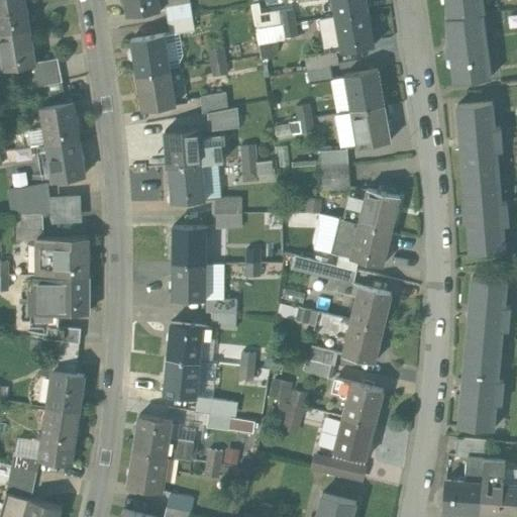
[(23,0),(0,0),(0,32),(28,28),(23,0)]
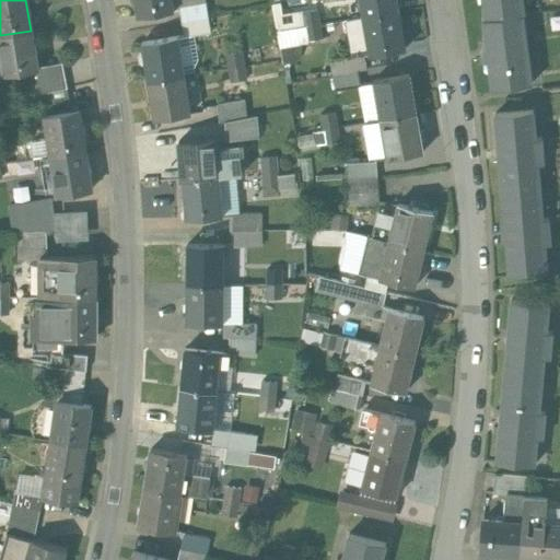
[(168,0),(133,0),(138,19),(171,13),(168,0)]
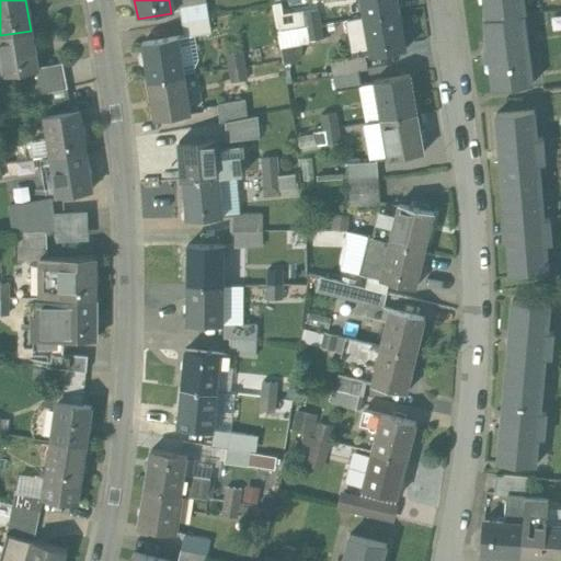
[(205,0),(179,0),(183,23),(209,18),(205,0)]
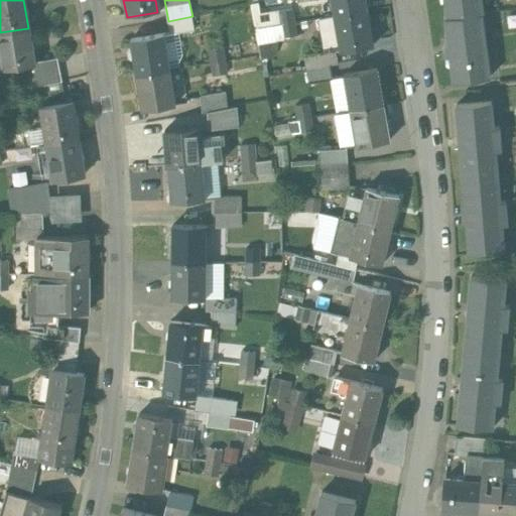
[(363,0),(331,0),(334,16),(365,11),(363,0)]
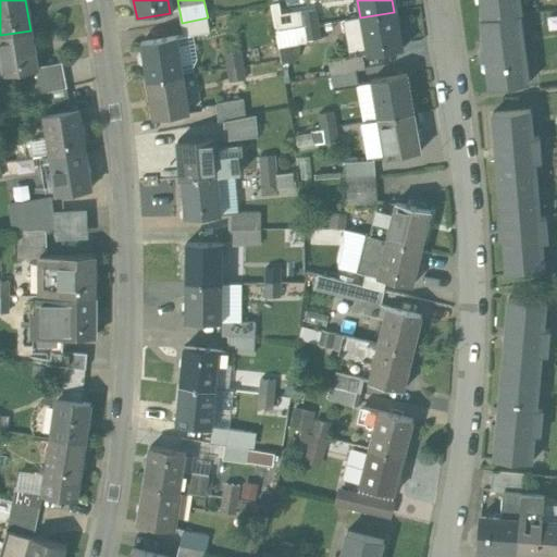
[(519,0),(480,0),(483,20),(520,15),(521,15),(519,0)]
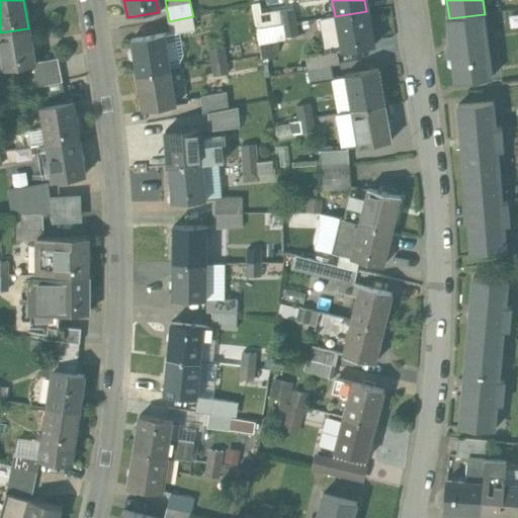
[(293,10),(278,13),(281,25),(295,23),(293,10)]
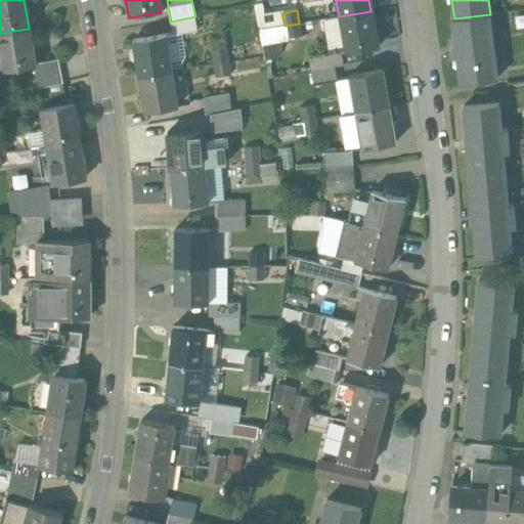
[(370,11),(339,16),(345,52),(377,46),(370,11)]
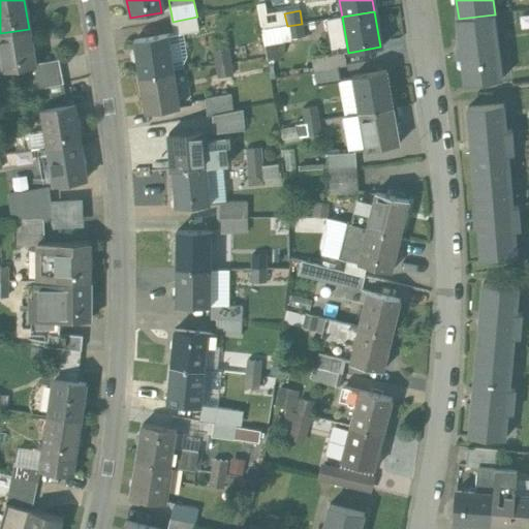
[(459,19),(457,20),(461,47),(458,47),(459,58),(462,58),(466,84),(502,80),(494,14),(459,19)]
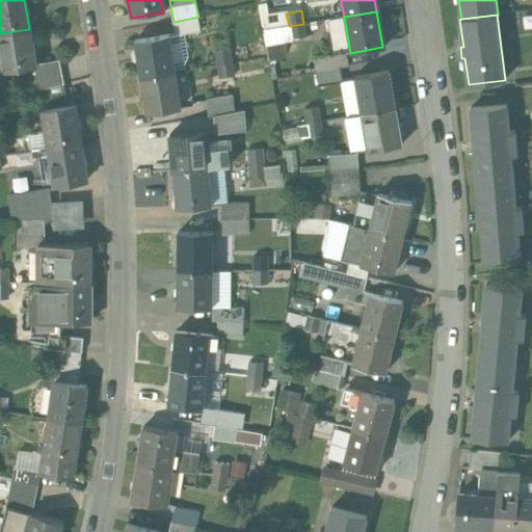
[(198,17),(174,22),(176,34),(187,31),(201,29),(198,17)]
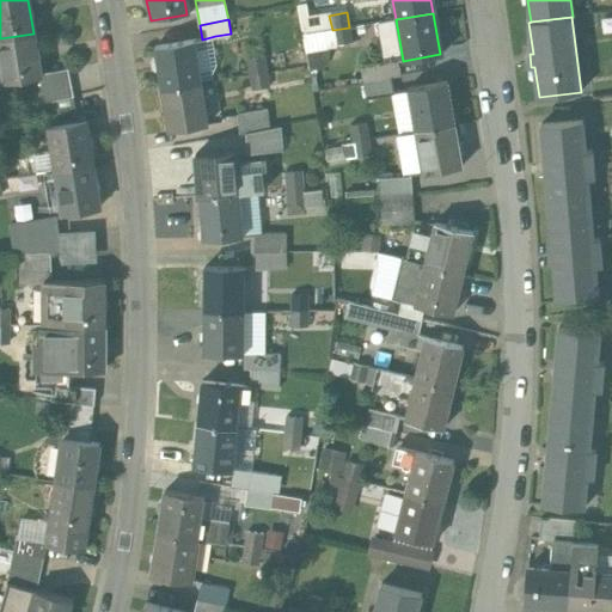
[(349,28),(332,30),(335,46),(352,43),(349,28)]
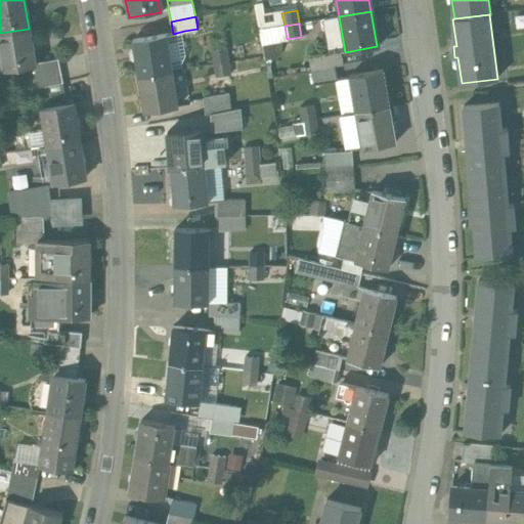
[(29,29),(0,33),(0,49),(3,70),(34,64),(29,29)]
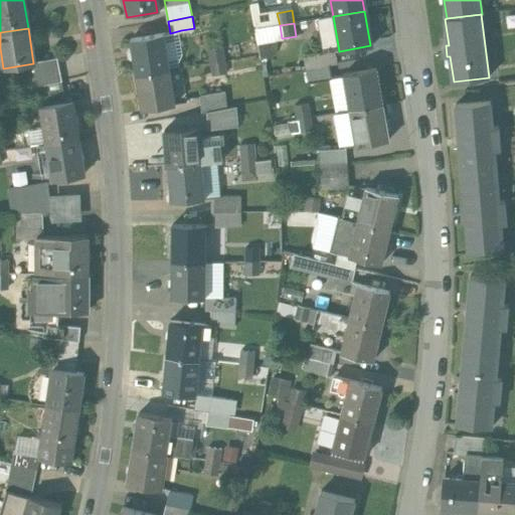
[(163,35),(131,40),(137,74),(169,69),(163,35)]
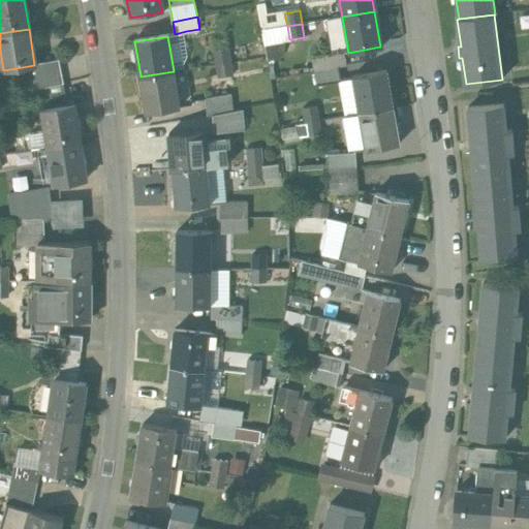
[(227,49),(214,51),(216,64),(230,62),(227,49)]
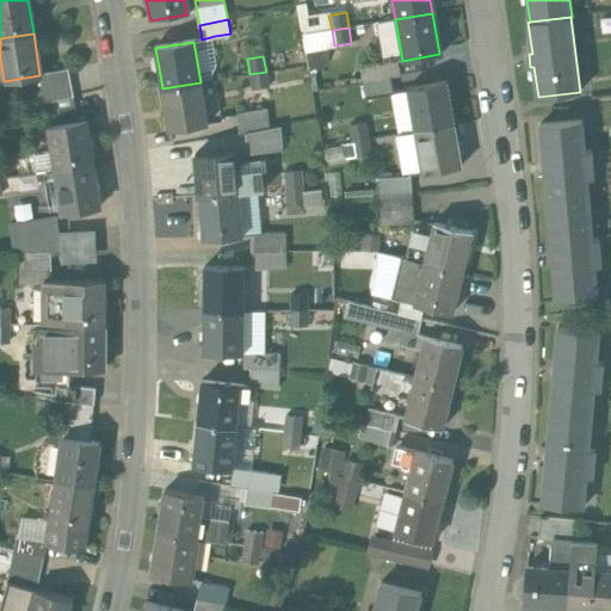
[(394,62),(369,67),(371,81),(397,76),(394,62)]
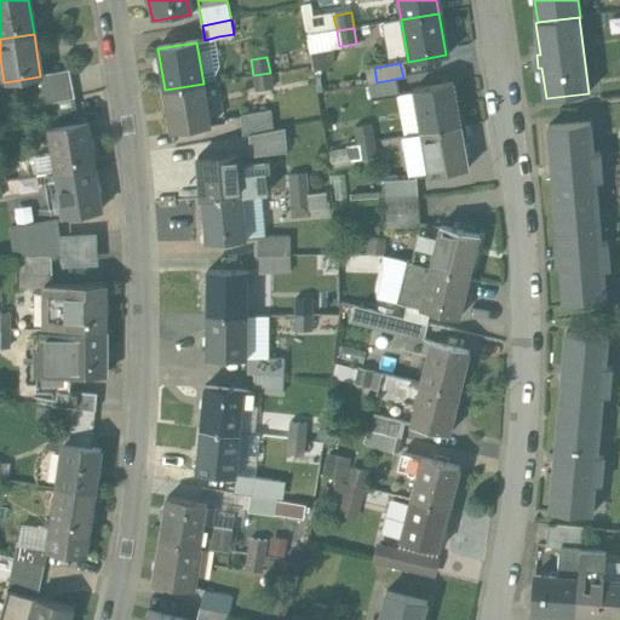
[(67,73),(40,76),(45,104),(70,99),(67,73)]
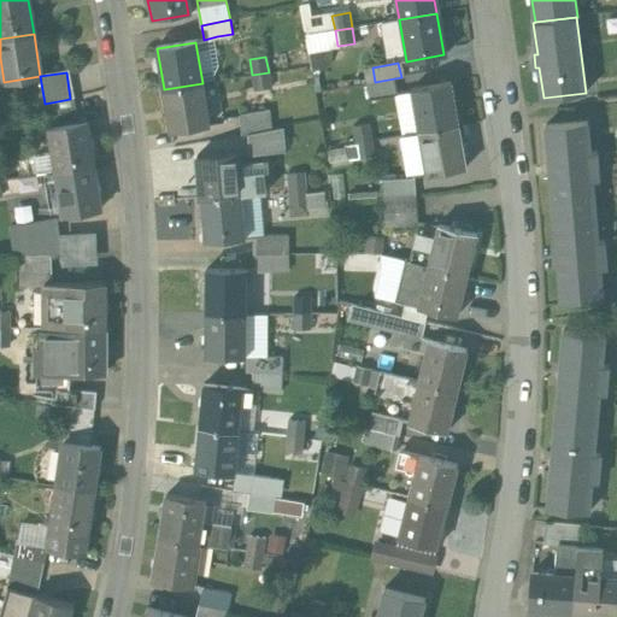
[(269,72),(252,75),(256,90),(271,88),(269,72)]
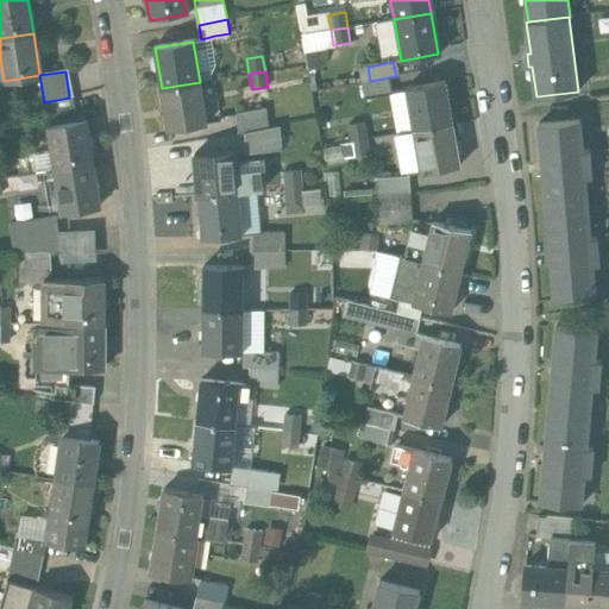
[(200,82),(162,88),(169,132),(207,126),(200,82)]
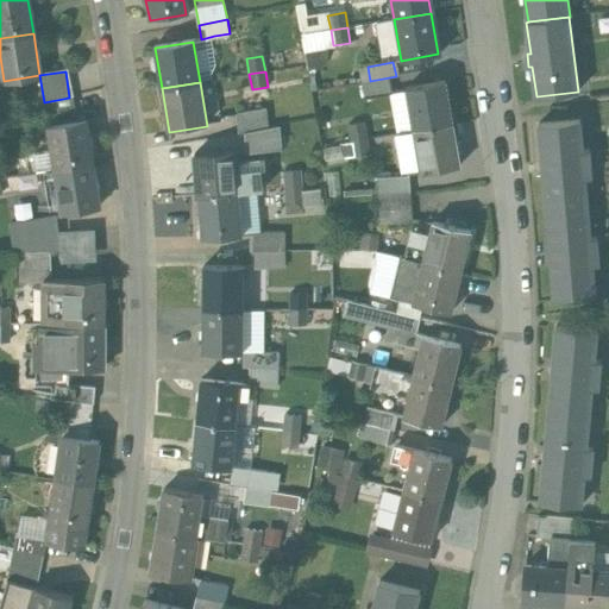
[(444,82),(405,89),(412,130),(451,123),(444,82)]
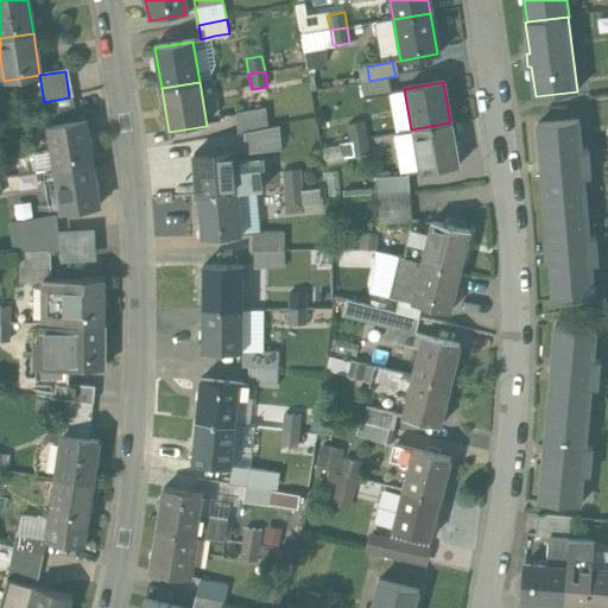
[(83,121),(49,127),(56,169),(90,164),(83,121)]
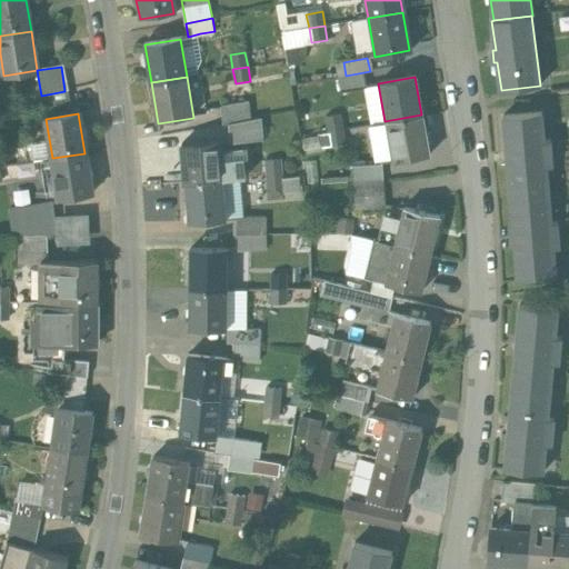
[(510,200),(549,196),(547,168),(552,168),(550,141),(545,142),(541,113),(503,117),(510,200)]
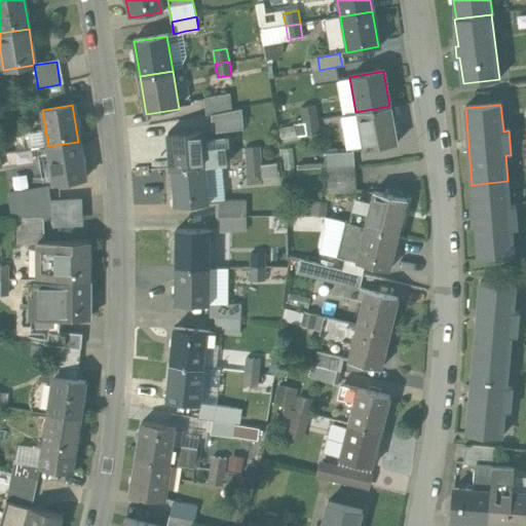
[(314,106),(301,108),(303,121),(316,119),(314,106)]
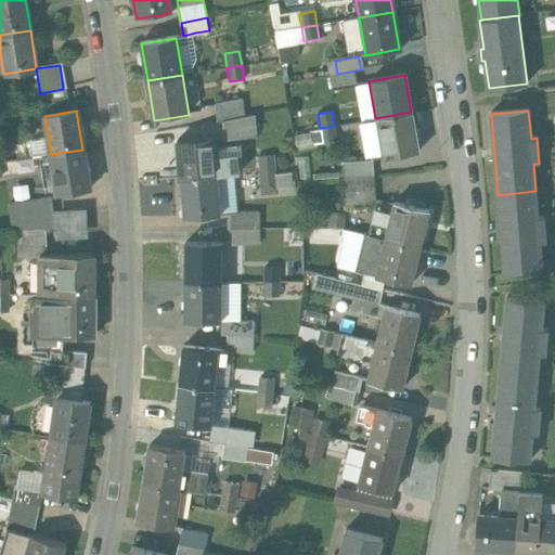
[(411,112),(375,118),(383,157),(418,151),(411,112)]
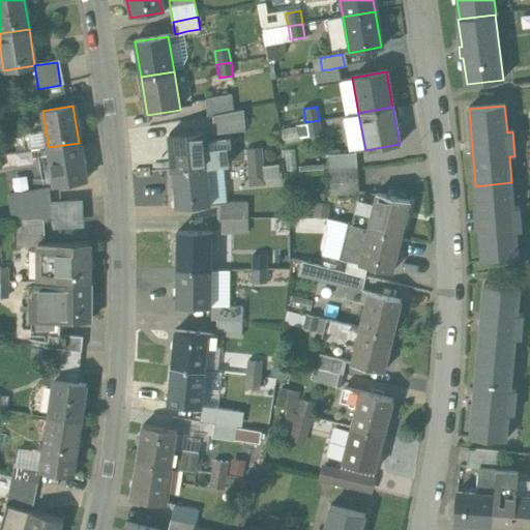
[(243,110),(213,115),(215,134),(245,130),(243,110)]
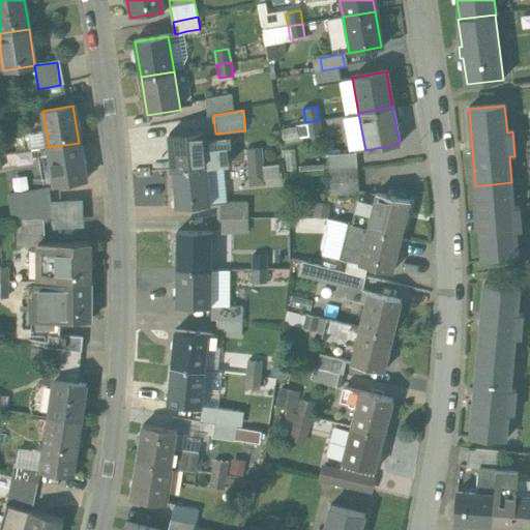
[(319,120),(305,122),(307,136),(321,134),(319,120)]
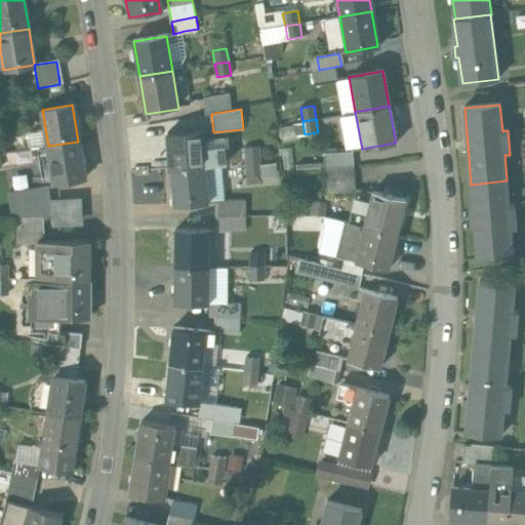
[(202,129),(167,132),(170,169),(171,169),(205,166),(227,164),(225,146),(204,148),(202,129)]
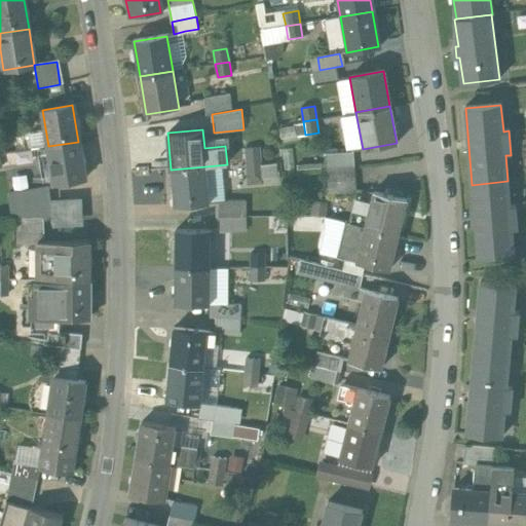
[(78,142),(48,146),(53,183),(84,178),(78,142)]
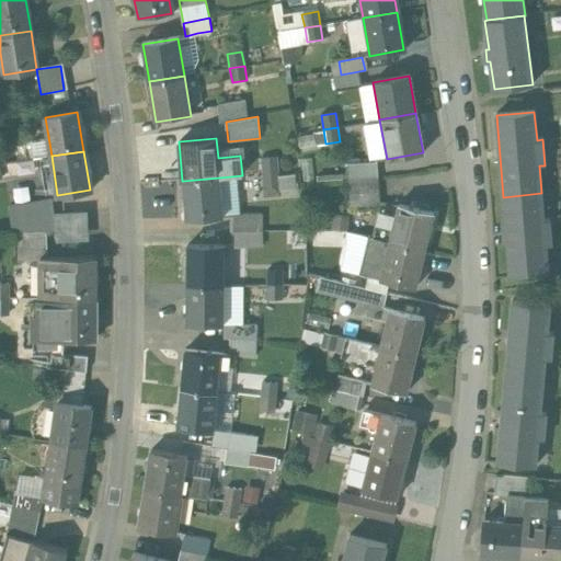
[(276,159),(261,160),(262,174),(277,172),(276,159)]
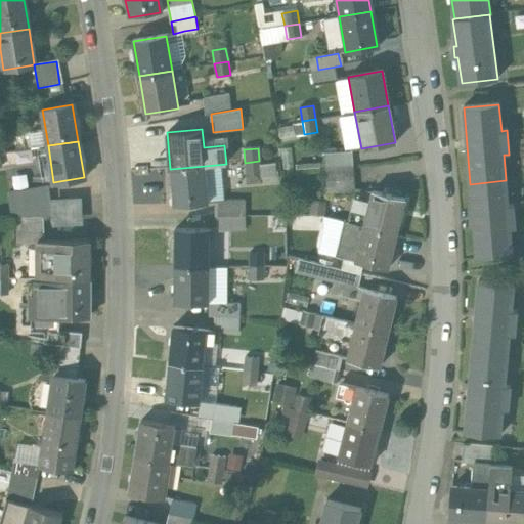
[(351,154),(325,156),(325,167),(352,166),(351,154)]
